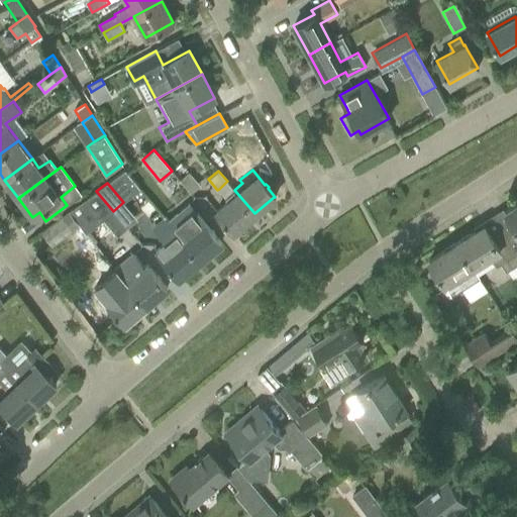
[(234,231),(234,230),(254,213),(234,190),(225,198),(227,200),(215,210),(223,219),(222,220),(225,224),(226,223),(233,231),(234,231)]
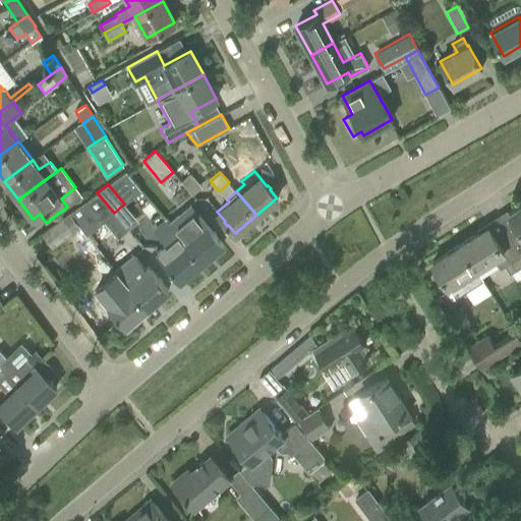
[(104,221),(114,213),(97,192),(70,213),(80,226),(87,235),(104,221)]
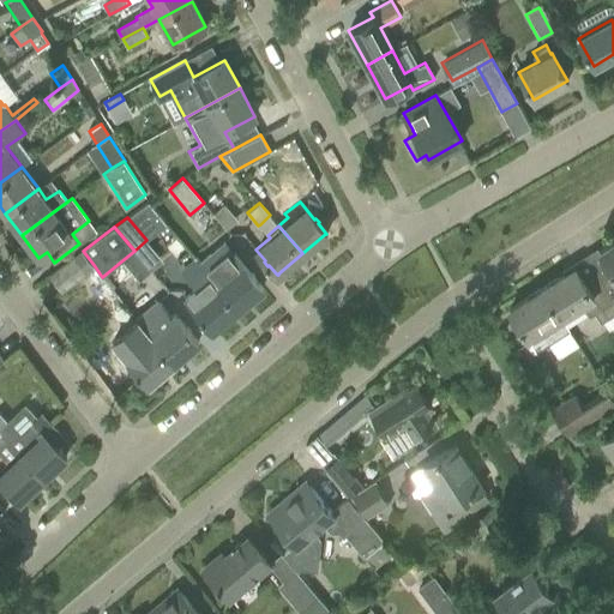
[(608,266),(596,275),(613,302),(613,241),(599,252),(608,266)]
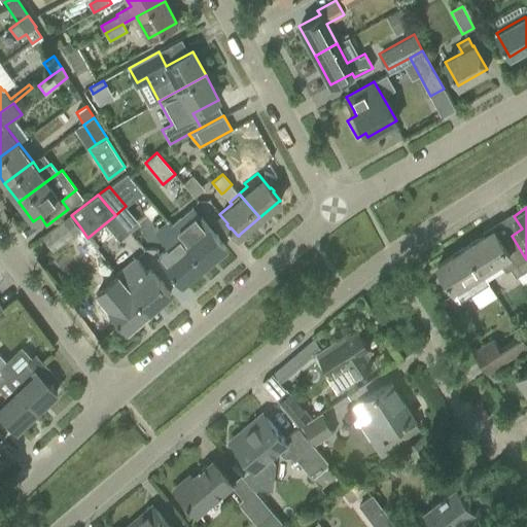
[(70,237),(81,229),(71,215),(43,236),(54,249),(70,237)]
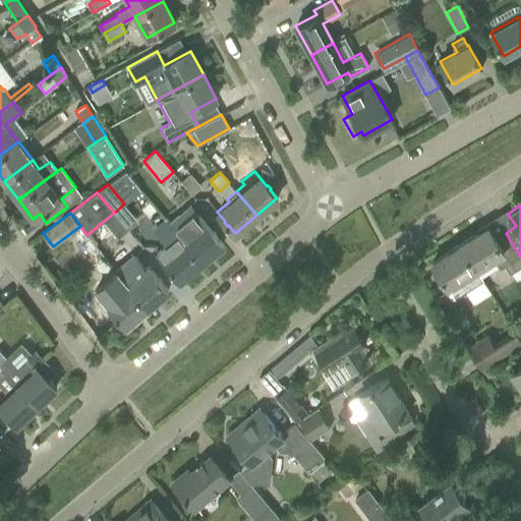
[(213,231),(212,232),(198,217),(178,234),(181,238),(201,262),(221,245),(222,245),(222,244),(215,236),(216,235),(213,231)]
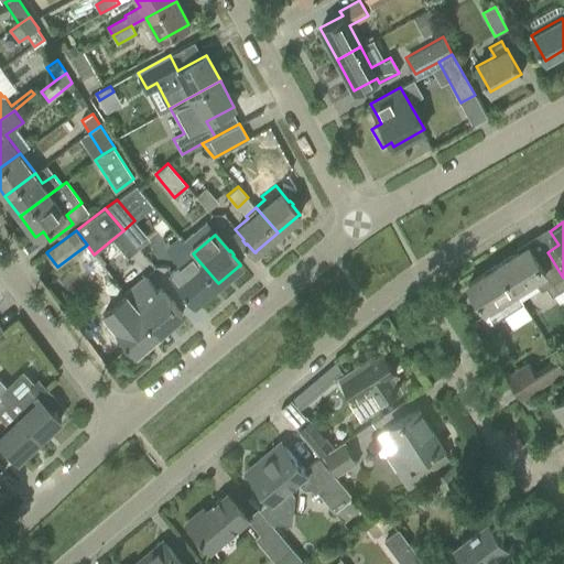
[(218,283),(196,258),(193,253),(180,236),(165,248),(179,264),(170,272),(184,290),(183,290),(186,294),(187,293),(195,303),(196,302),(218,283)]
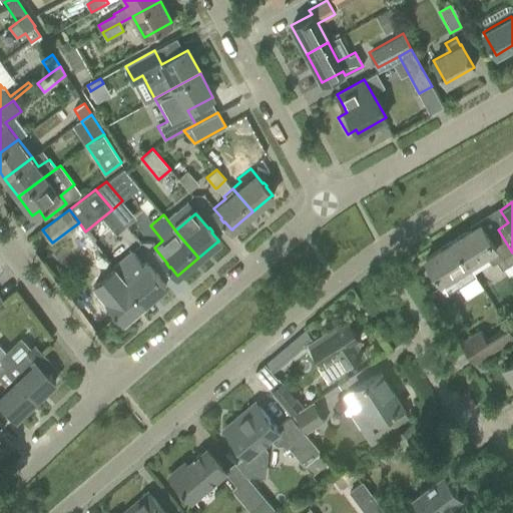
[(480,222),(452,240),(475,277),(476,276),(469,266),(485,254),(492,266),(497,262),(502,270),(512,263),(512,252),(498,229),(488,235),(480,222)]
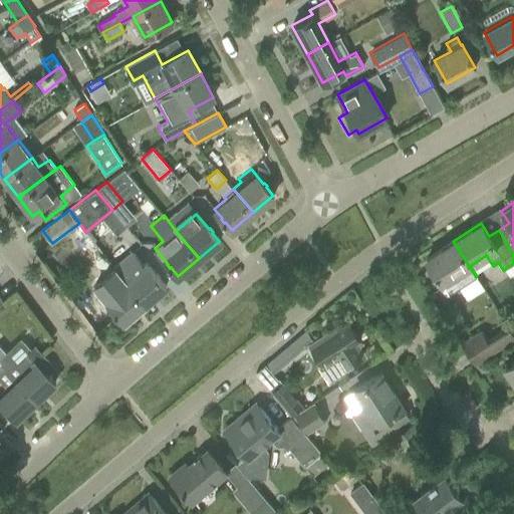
[(448,294),(476,277),(453,241),(426,259),(448,294)]
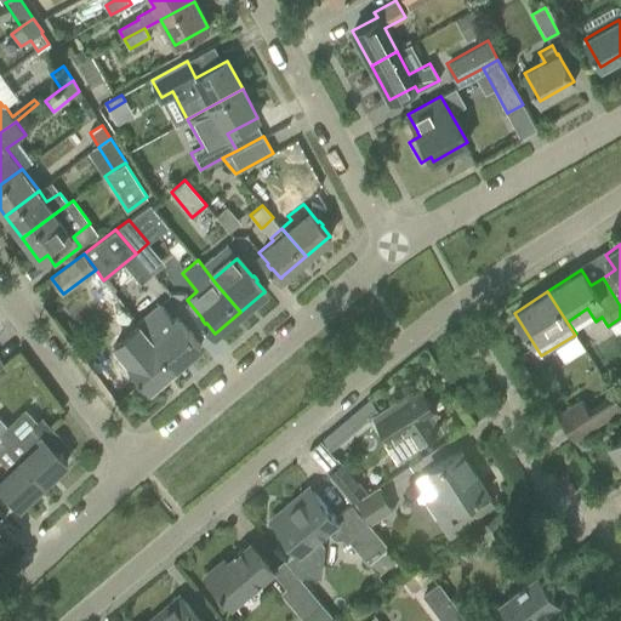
[(131,314),(131,315),(136,322),(175,366),(199,347),(200,346),(192,336),(192,335),(188,330),(187,331),(175,317),(171,319),(158,303),(137,322),(131,314)]
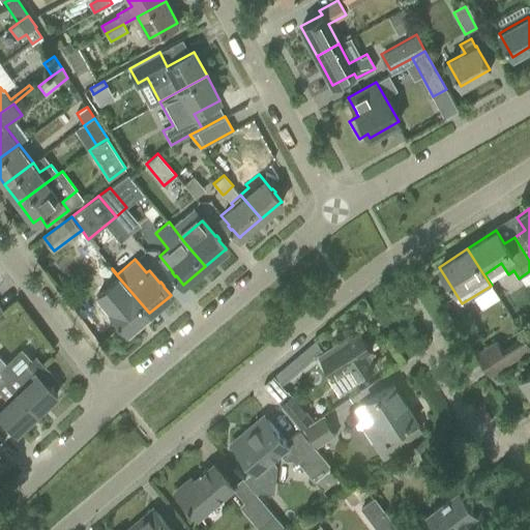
[(128,330),(149,313),(116,274),(112,269),(101,277),(118,297),(108,305),(111,310),(110,311),(117,319),(116,319),(120,323),(120,322),(127,331),(128,330)]
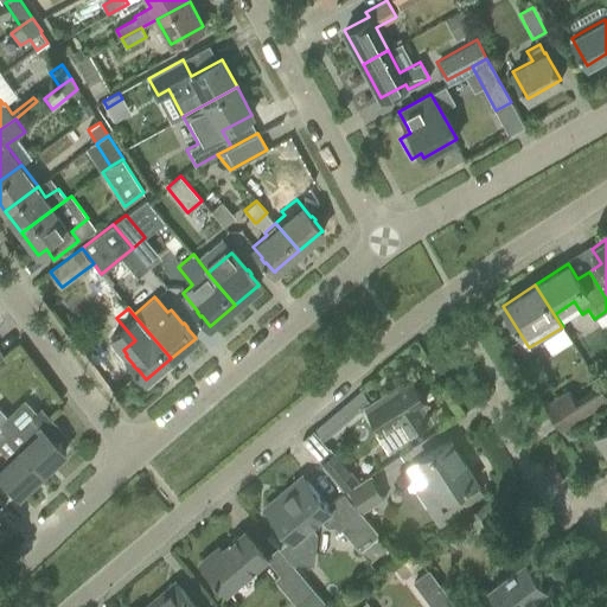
[(421,425),(429,420),(421,407),(425,403),(409,379),(371,404),(366,407),(382,430),(377,434),(388,451),(409,436),(408,433),(417,427),(419,428),(422,426),(421,425)]
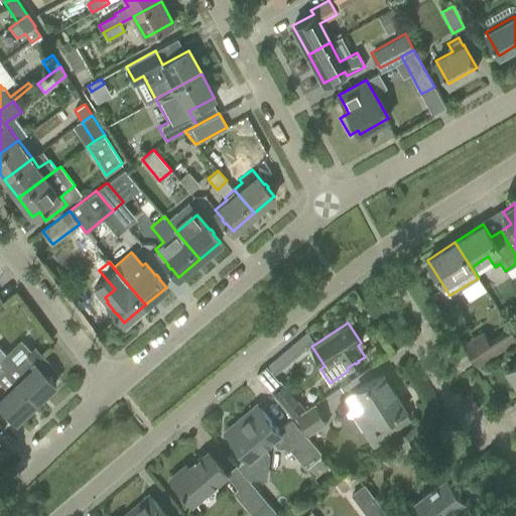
[(477,365),(494,354),(515,339),(515,338),(510,329),(489,342),(483,333),(464,344),(469,353),(477,365)]
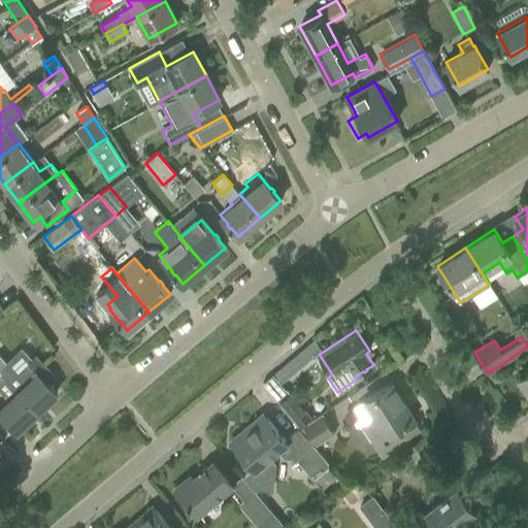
[(315,357),(319,354),(323,352),(315,338),(285,363),(293,372),(314,356),(315,357)]
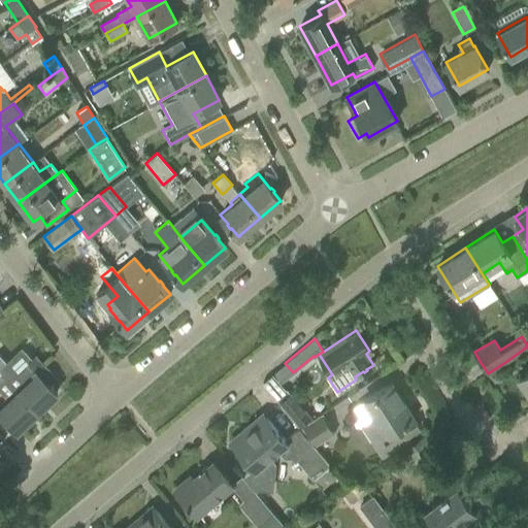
[(5,362),(0,366),(0,372),(36,411),(56,393),(57,392),(48,384),(47,383),(54,376),(35,357),(17,373),(5,362)]
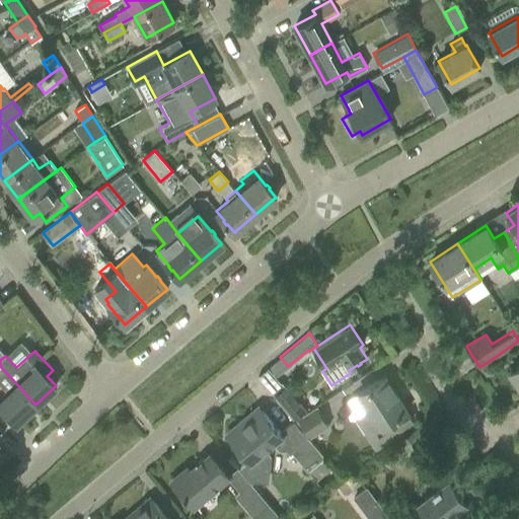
[(518,363),(510,370),(518,384),(518,363)]
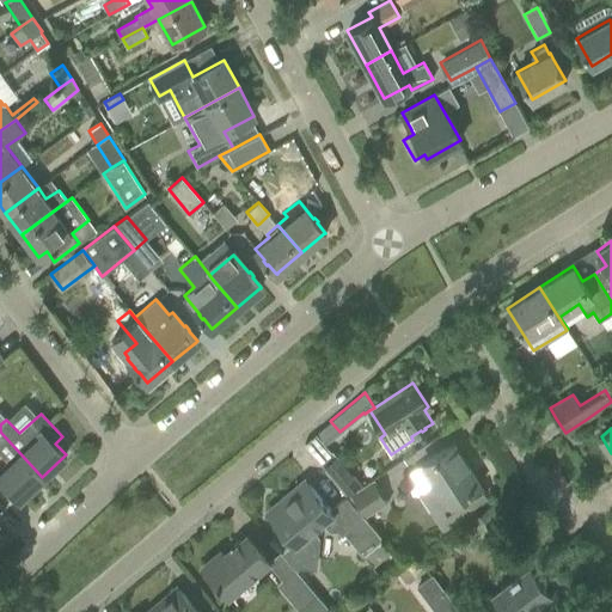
[(19,497),(42,477),(0,432),(0,452),(7,460),(0,466),(0,478),(2,482),(6,485),(6,487),(10,489),(19,499),(20,499),(19,497)]
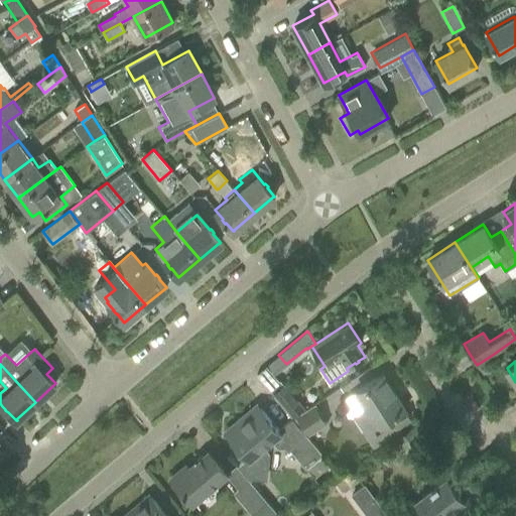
[(381,374),(365,385),(354,392),(366,409),(355,416),(373,444),(396,429),(394,426),(409,417),(381,374)]
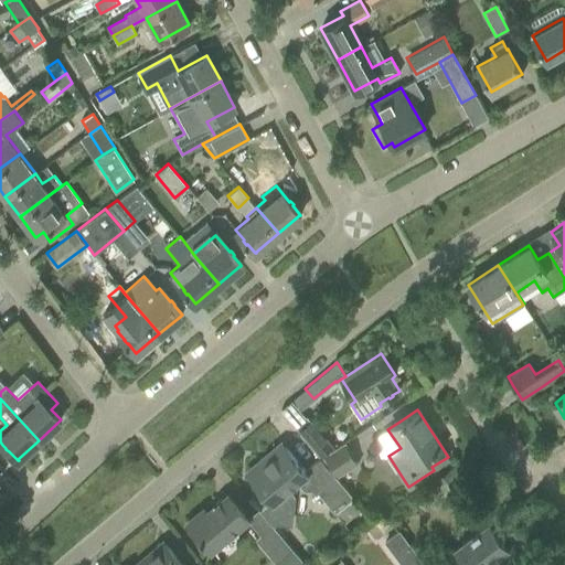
[(320,457),(322,456),(332,448),(310,422),(299,432),(320,457)]
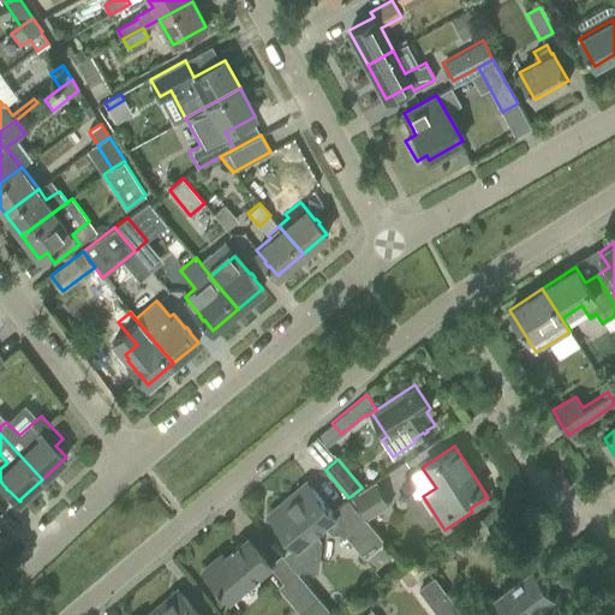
[(351,496),(348,497),(347,499),(366,519),(390,505),(376,482),(351,496)]
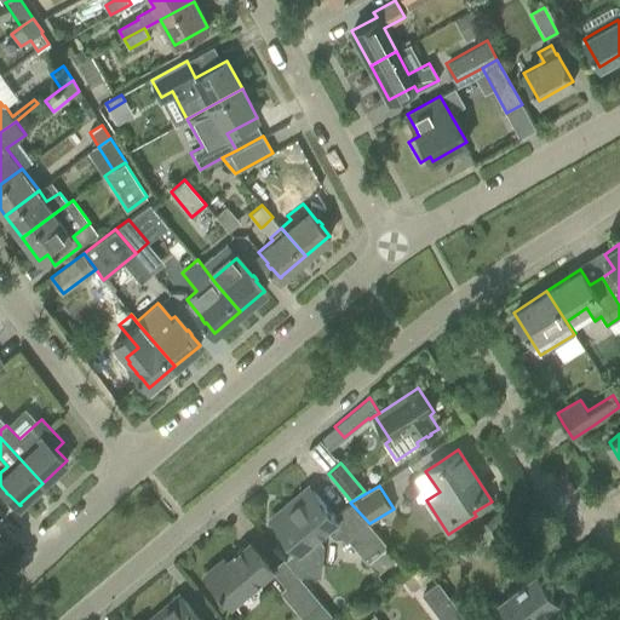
[(337,520),(328,510),(313,492),(292,509),(287,503),(286,504),(287,504),(273,516),(271,516),(271,517),(297,549),(285,560),(299,575),(299,577),(303,573),(306,573),(306,574),(320,577),(323,544),(316,537),(325,529),(333,539),(343,530),(336,521),(337,520)]
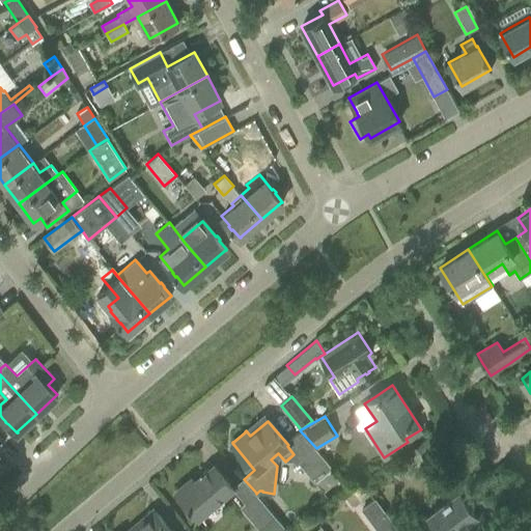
[(419,473),(423,470),(440,458),(426,438),(404,452),(419,473)]
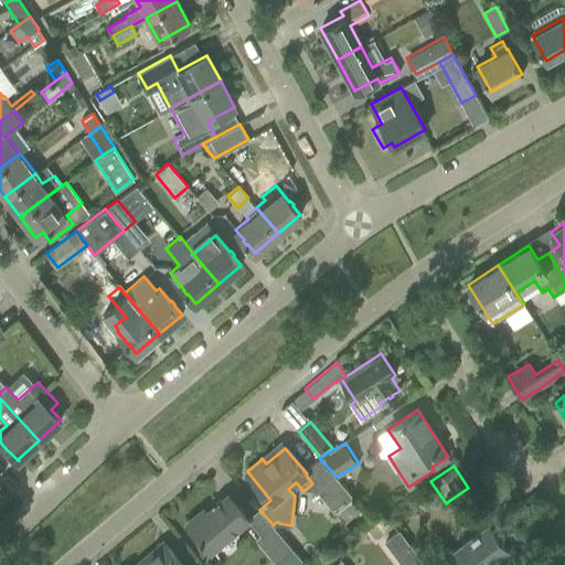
[(362,508),(337,477),(319,492),(345,522),(362,508)]
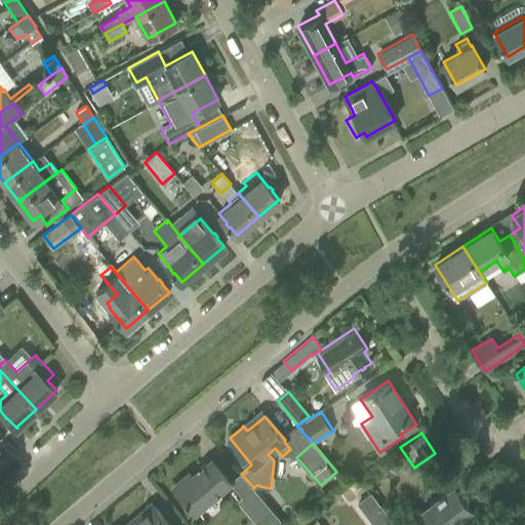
[(230,482),(225,476),(211,460),(191,477),(188,473),(174,485),(195,511),(230,482)]
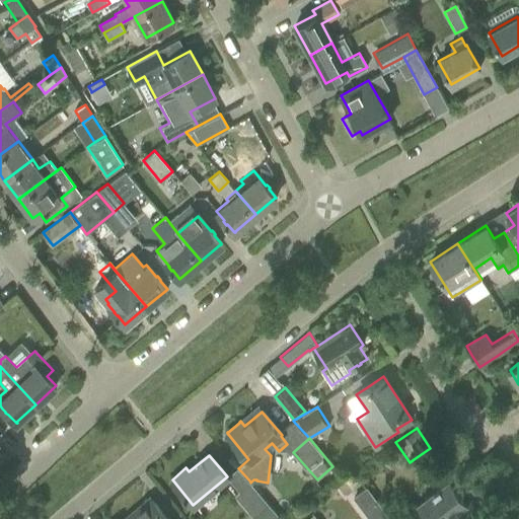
[(448,480),(432,493),(419,503),(423,507),(417,512),(422,518),(446,518),(466,505),(448,480)]
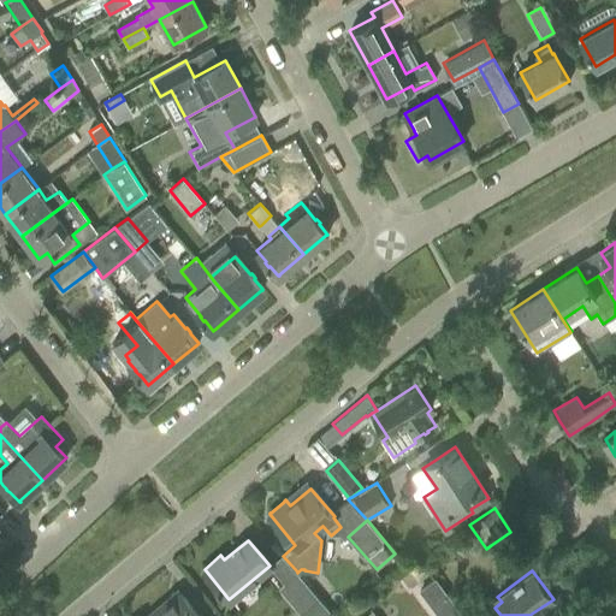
[(279,587),(302,615),(331,615),(333,615),(297,573),(297,572),(279,587)]
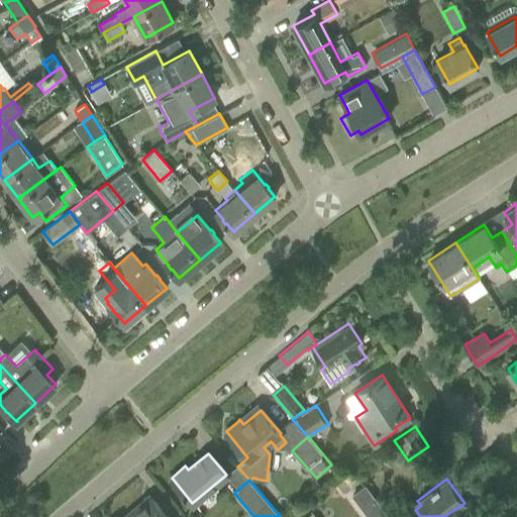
[(388,516),(365,485),(351,495),(368,516),(388,516)]
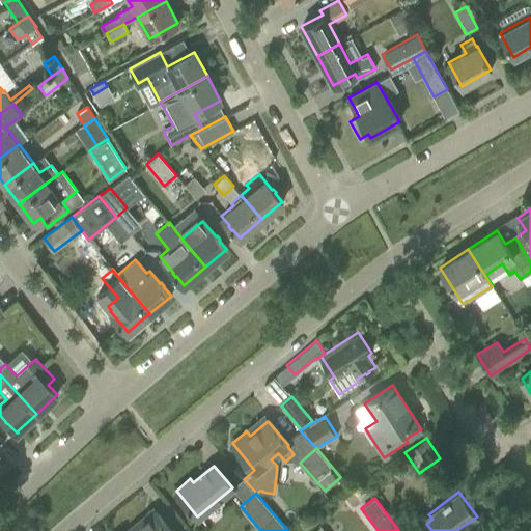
[(170,530),(167,526),(154,510),(147,514),(150,519),(138,529),(135,526),(128,530),(170,530)]
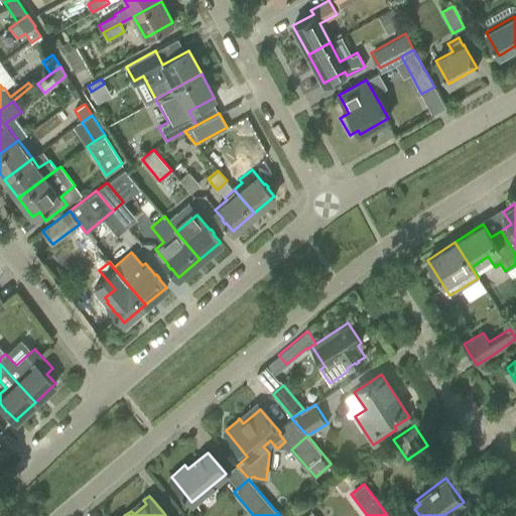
[(296,515),(290,507),(278,515),(296,515)]
